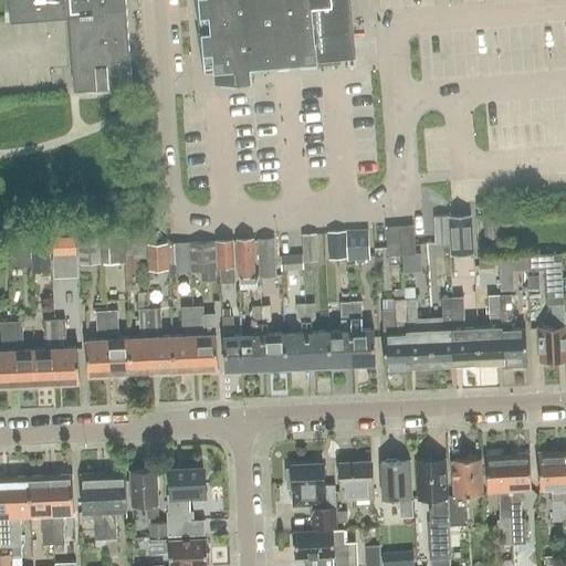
[(8,0),(10,21),(69,16),(74,90),(133,84),(126,0),(8,0)]
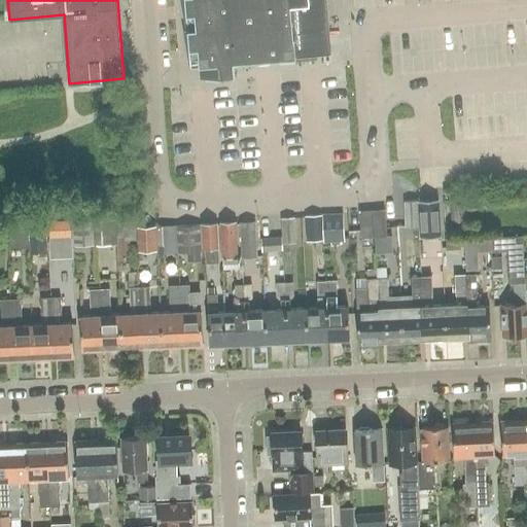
[(234,63),(296,58),(303,57),(331,55),(326,0),(184,0),(191,67),(205,66),(206,79),(235,76),(234,63)]
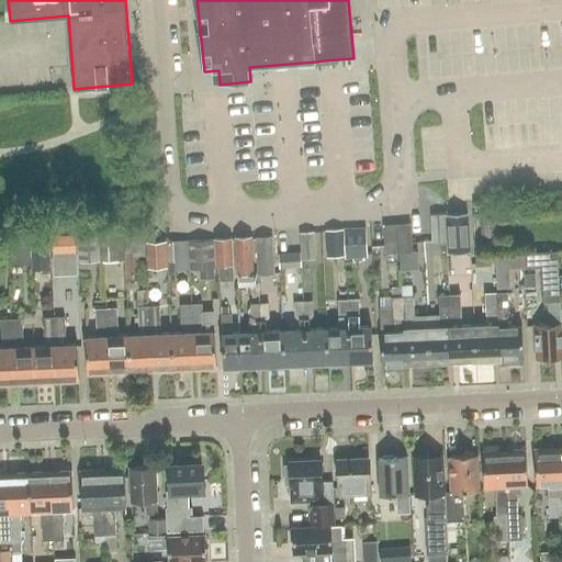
[(472,240),(470,211),(450,212),(451,240),(472,240)]
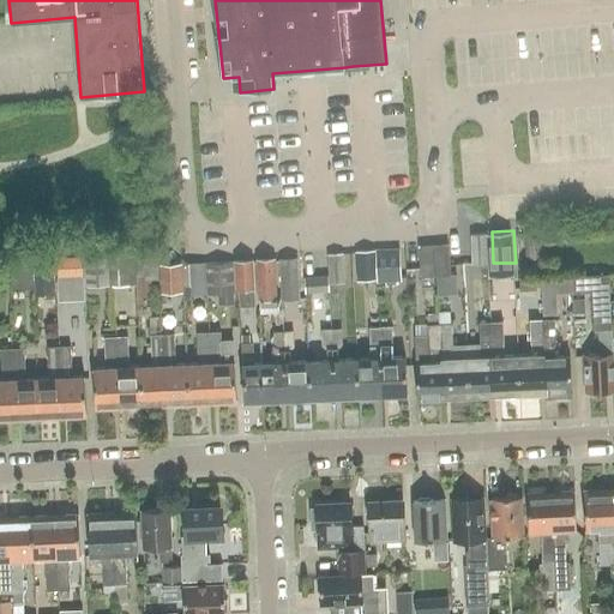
[(545,258),(542,232),(524,234),(527,259),(545,258)]
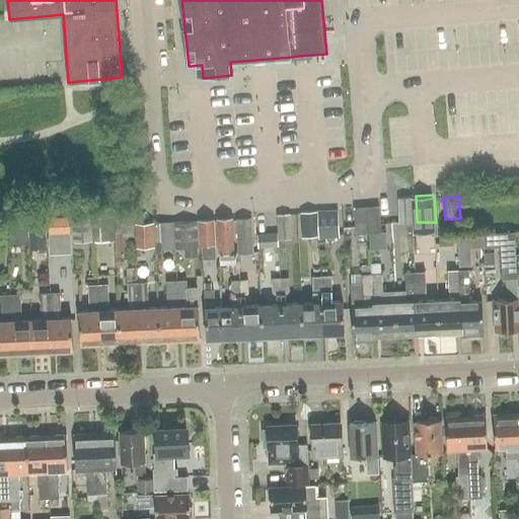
[(413,224),(412,198),(398,198),(399,225),(413,224)]
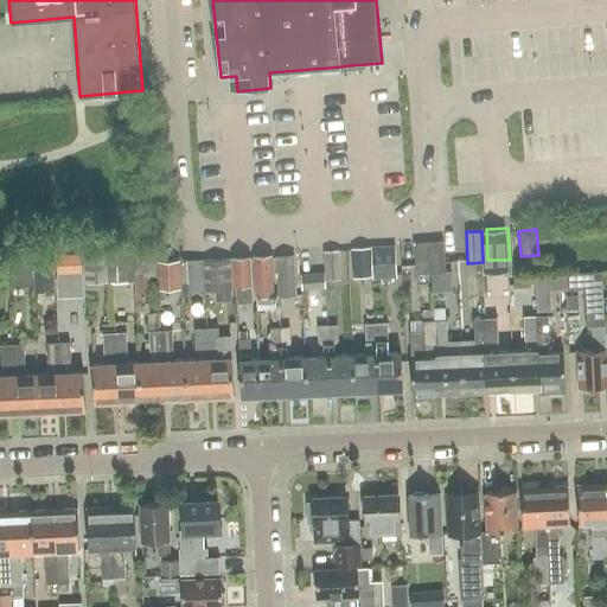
[(433,273),(432,242),(414,243),(416,274),(433,273)]
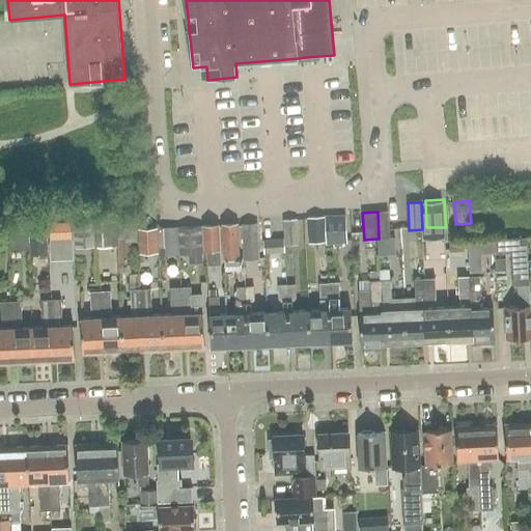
[(388,212),(378,212),(379,239),(390,239),(388,212)]
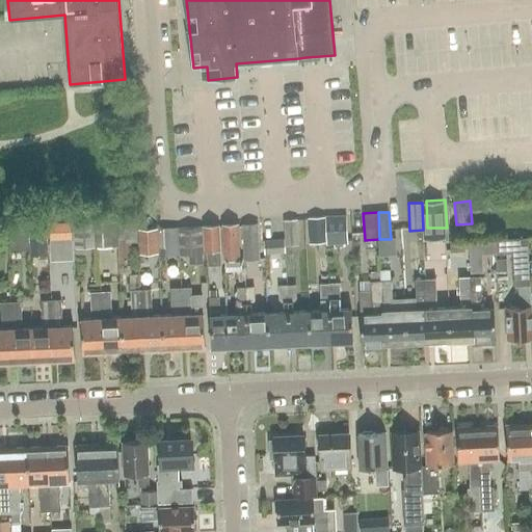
[(347,244),(347,215),(326,215),(326,218),(326,243),(326,244),(347,244)]
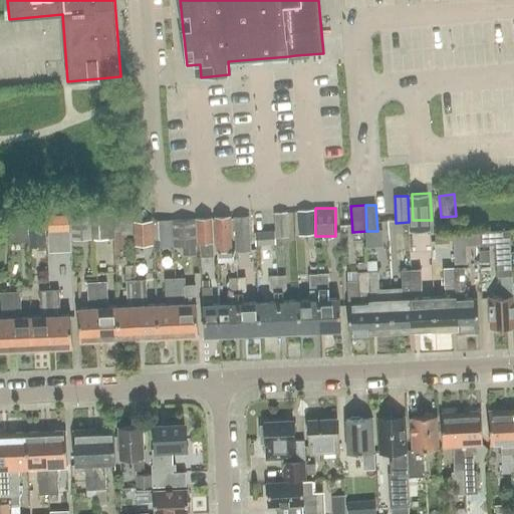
[(299,235),(315,235),(315,211),(299,211),(299,235)]
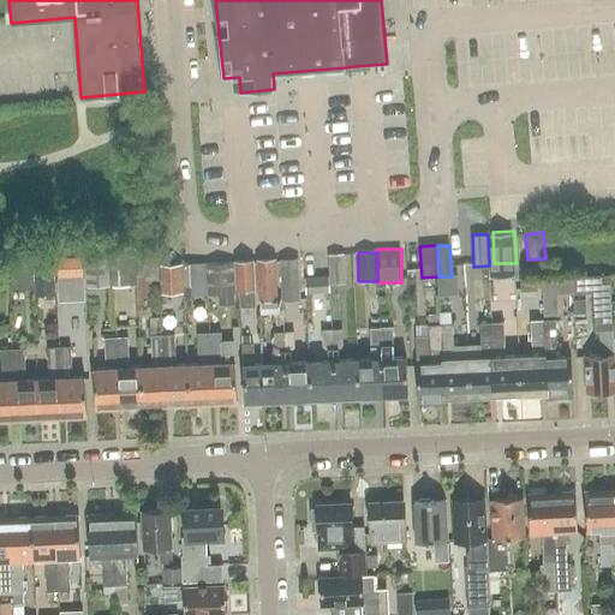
[(346,282),(345,254),(329,255),(330,274),(330,284),(346,282)]
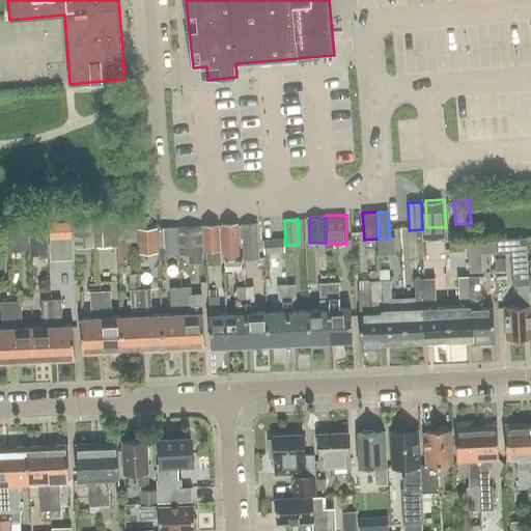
[(240,258),(239,223),(222,224),(224,259),(240,258)]
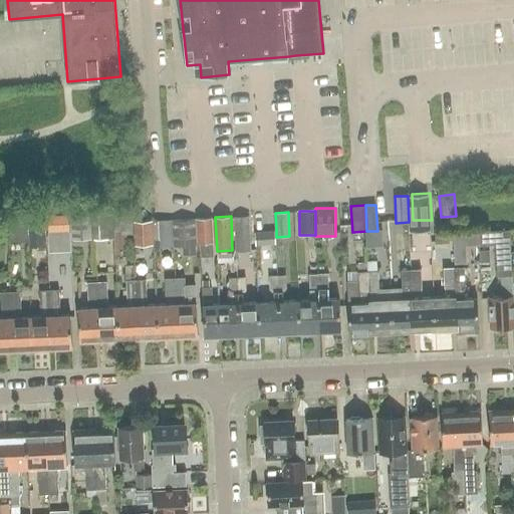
[(252,250),(250,216),(235,217),(236,251),(252,250)]
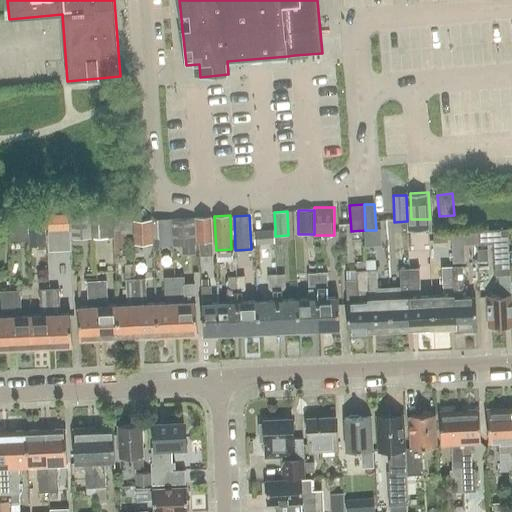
[(70,235),(69,216),(46,217),(47,236),(70,235)]
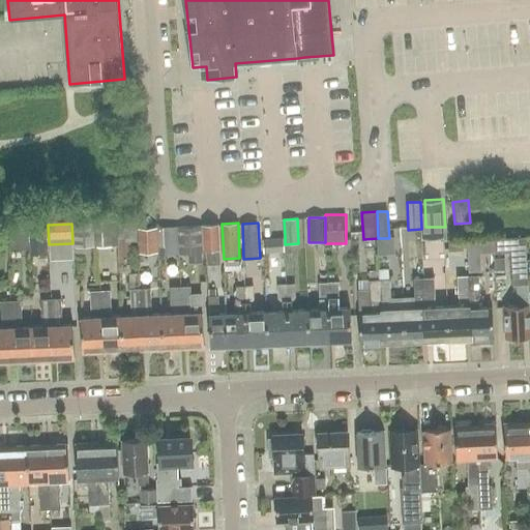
[(222,249),(219,224),(202,225),(204,251),(222,249)]
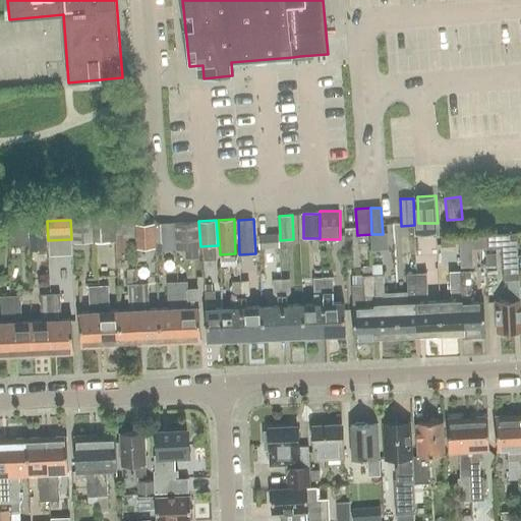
[(199,248),(197,221),(175,223),(176,250),(199,248)]
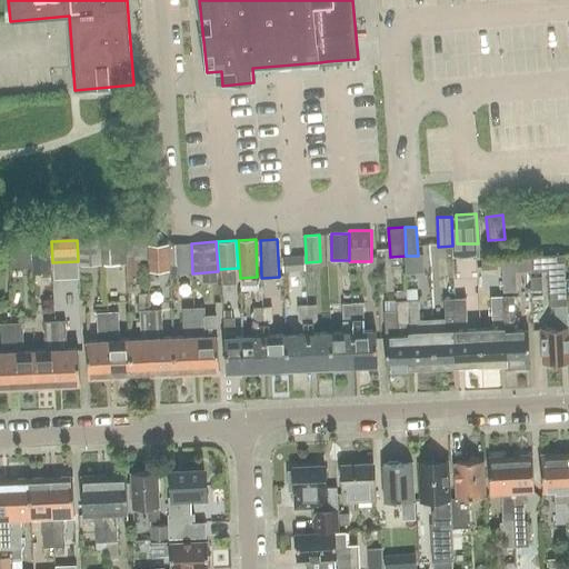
[(51,262),(50,242),(31,243),(32,263),(51,262)]
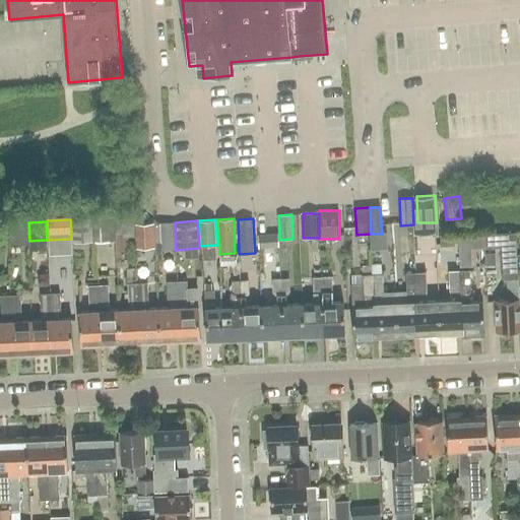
[(110,242),(109,221),(95,222),(96,243),(110,242)]
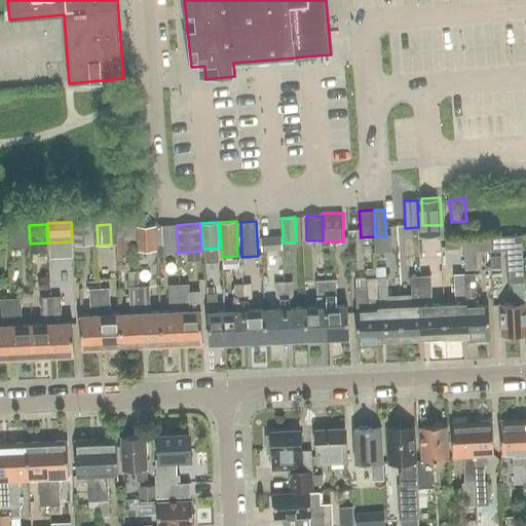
[(132,269),(130,237),(129,224),(117,224),(118,270),(132,269)]
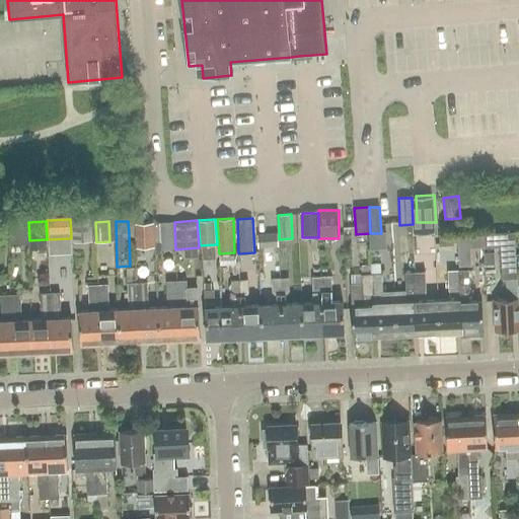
[(96,242),(95,222),(72,224),(73,243),(96,242)]
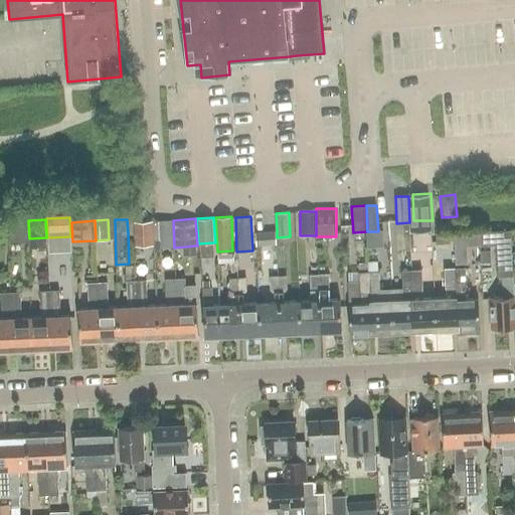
[(174,247),(173,220),(153,221),(155,248),(174,247)]
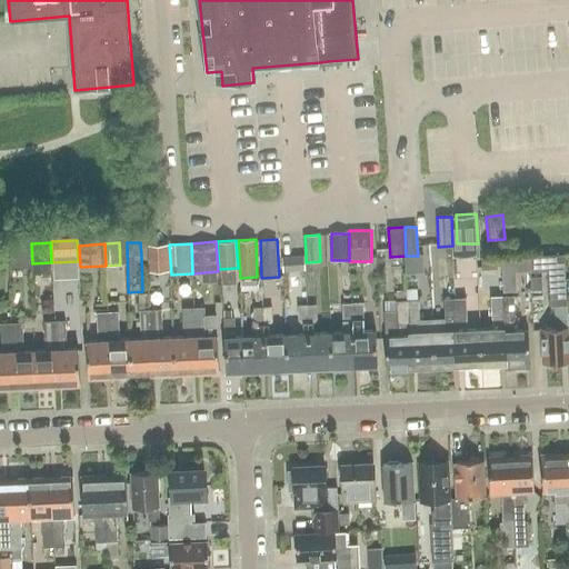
[(170,271),(168,246),(148,247),(149,272),(170,271)]
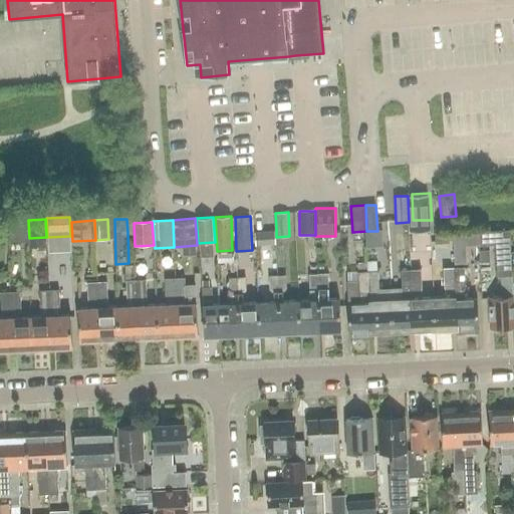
[(27,241),(26,223),(9,224),(10,242),(27,241)]
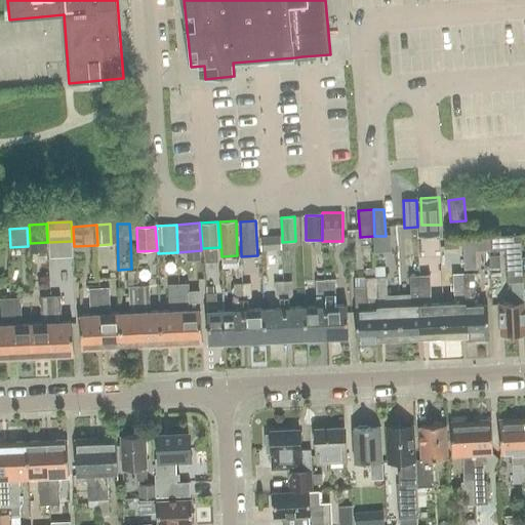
[(282,234),(261,235),(261,249),(283,248),(282,242),(282,234)]
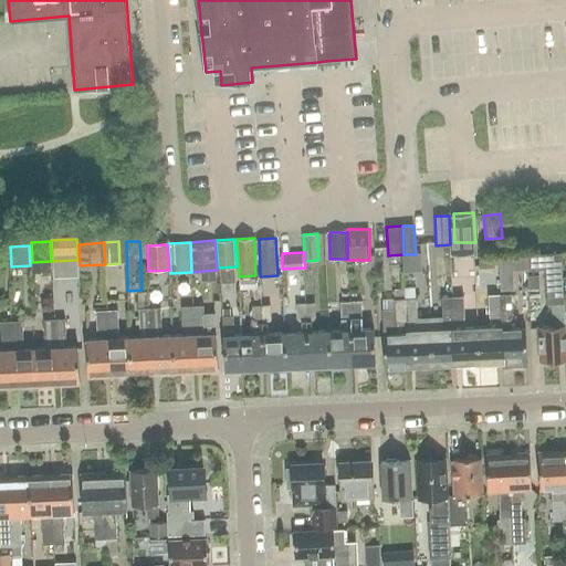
[(564,284),(563,253),(547,254),(549,285),(564,284)]
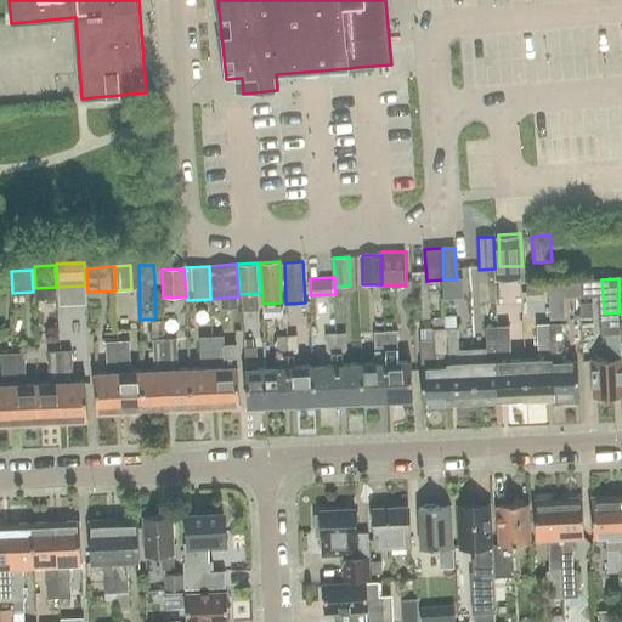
[(563,281),(548,281),(549,318),(565,318),(563,281)]
